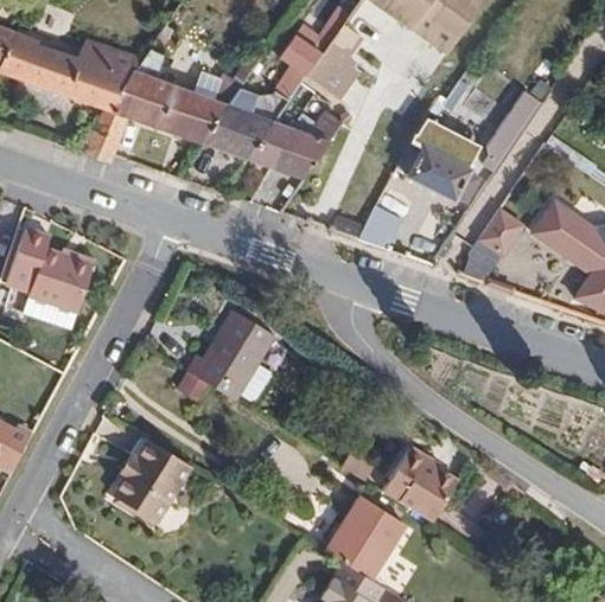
[(305,75),(345,24),(357,8),(346,0),(328,25),(319,18),(293,52),(300,59),(288,72),(299,82),(301,79),(305,75)]
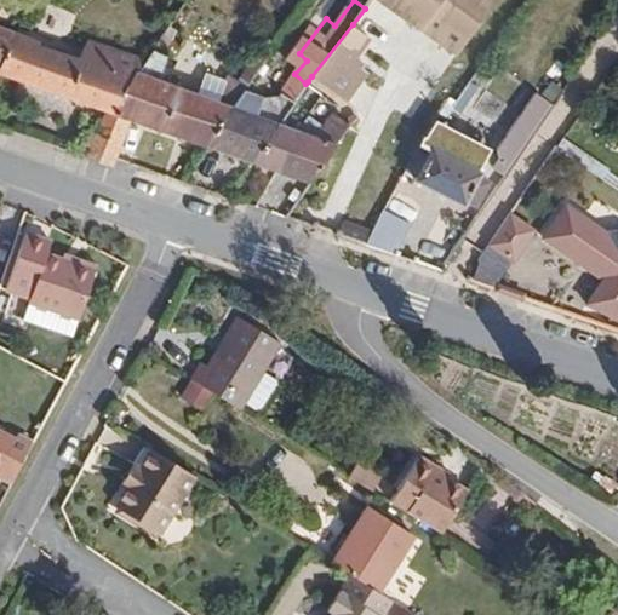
[(428,22),(445,0),(390,0),(424,27),(428,22)]
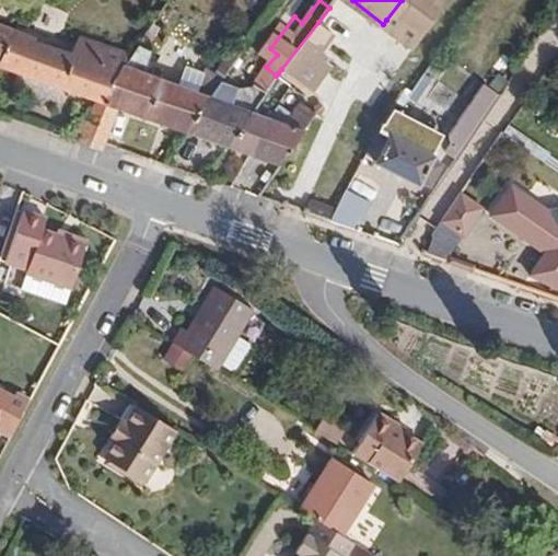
[(415,49),(453,0),(402,0),(386,20),(396,26),(392,31),(415,49)]
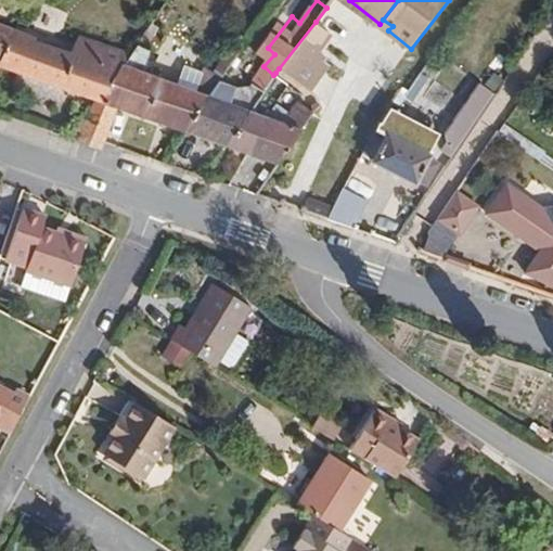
[(0,72),(2,68),(18,28),(0,21),(0,72)]
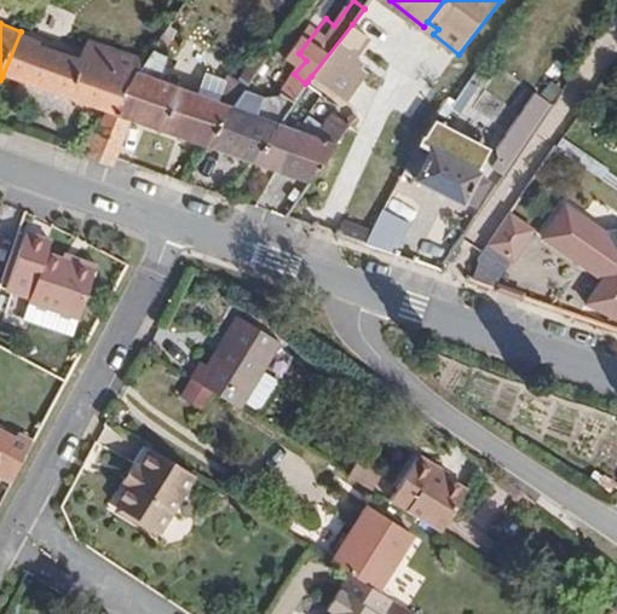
[(361,71),(350,63),(369,39),(352,24),(311,76),(342,100),(358,80),(356,77),(361,71)]
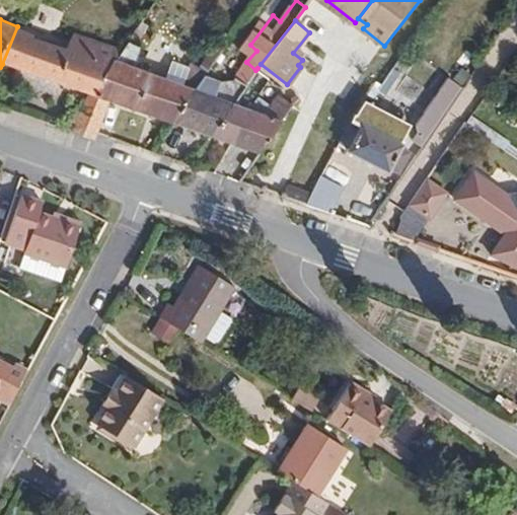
[(103,104),(139,56),(90,37),(82,52),(17,26),(2,64),(103,104)]
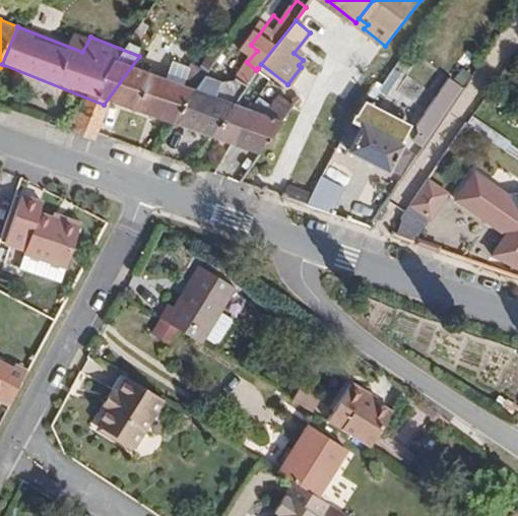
[(198,92),(153,74),(164,57),(144,49),(139,56),(104,105),(127,114),(183,135),(219,90),(225,83),(212,76),(198,92)]
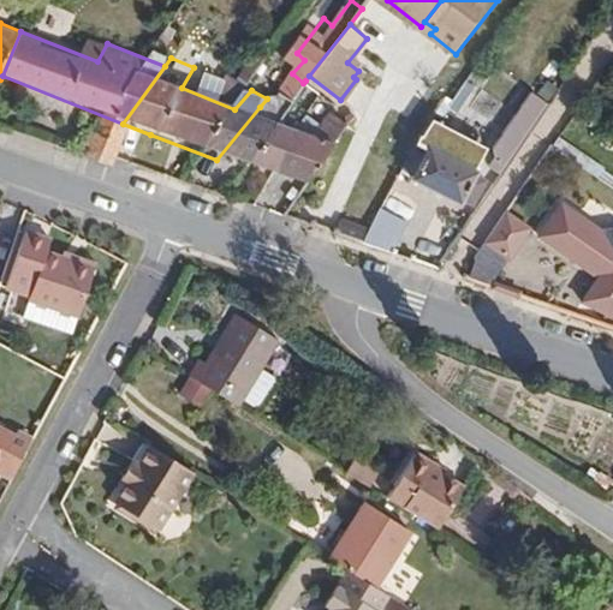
[(510,161),(551,105),(534,93),(493,149),(510,161)]
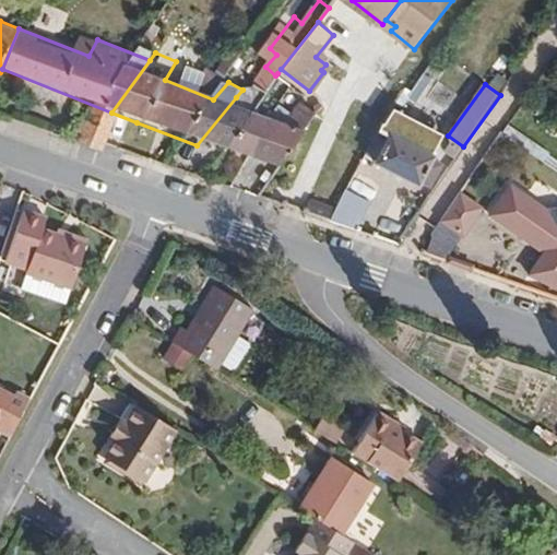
[(240,163),(272,124),(284,108),(273,104),(262,120),(250,115),(255,106),(236,97),(197,145),(240,163)]
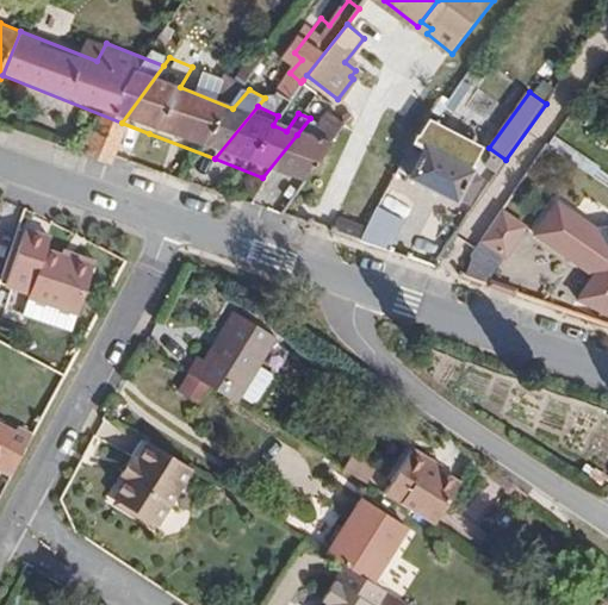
[(475,160),(484,143),(430,112),(414,141),(423,147),(409,173),(458,201),(459,199),(472,206),(489,178),(479,173),(483,164),(475,160)]
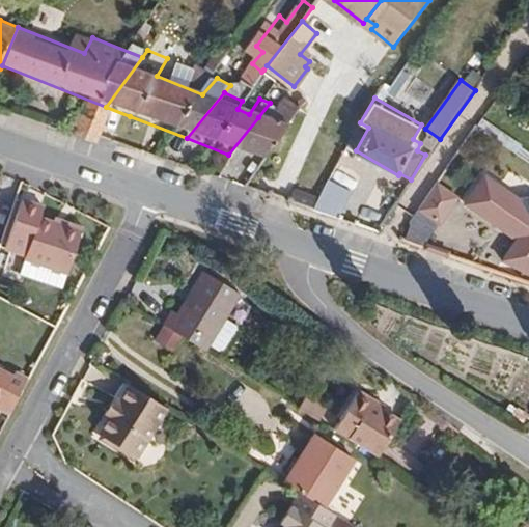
[(280,174),(319,126),(282,110),(274,125),(258,117),(228,155),(280,174)]
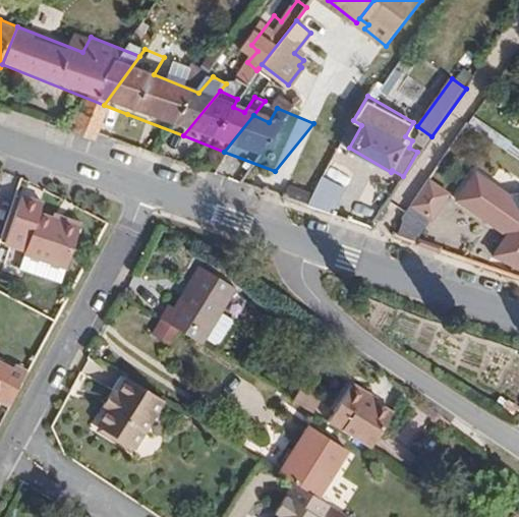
[(518,194),(514,191),(511,195),(477,170),(456,197),(503,234),(518,213),(518,194)]
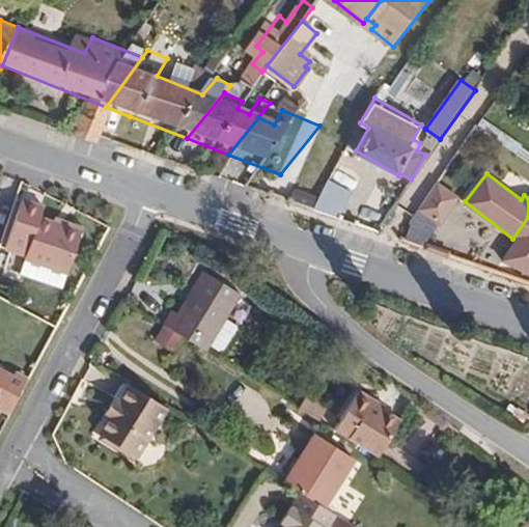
[(421,214),(439,227),(462,197),(441,182),(418,212),(421,214)]
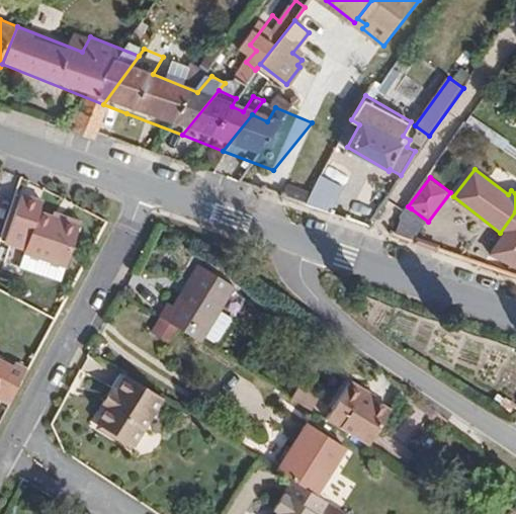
[(314,197),(288,187),(285,194),(310,203),(314,197)]
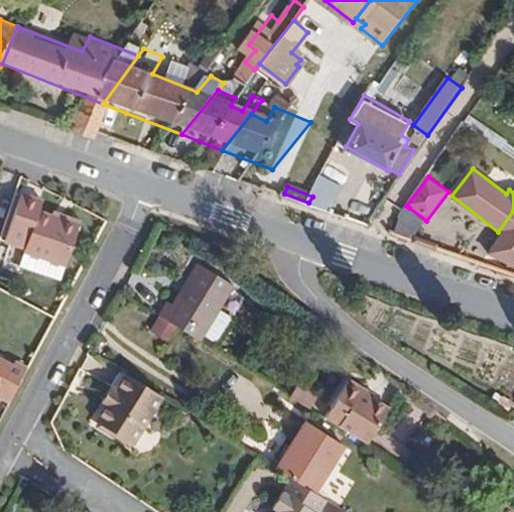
[(63,266),(81,219),(53,208),(51,214),(38,209),(42,198),(22,189),(4,240),(14,244),(24,248),(23,251),(63,266)]
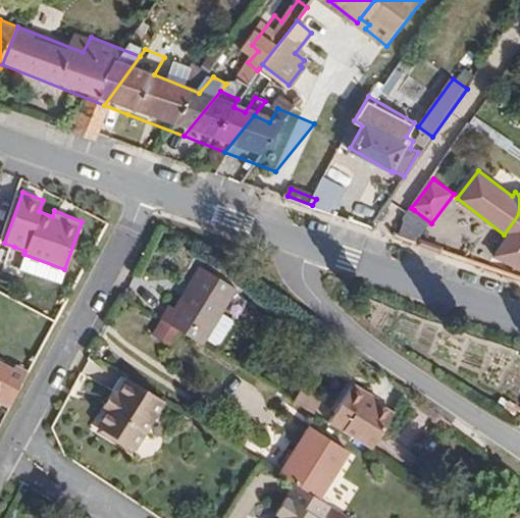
[(416,243),(431,223),(414,210),(400,229),(416,243)]
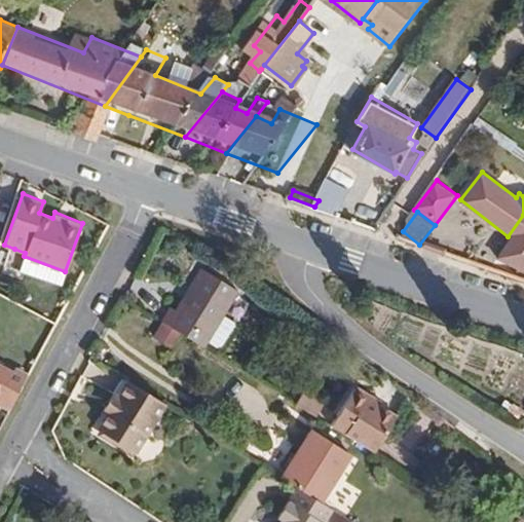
[(523,215),(508,236),(497,255),(523,272),(523,215)]
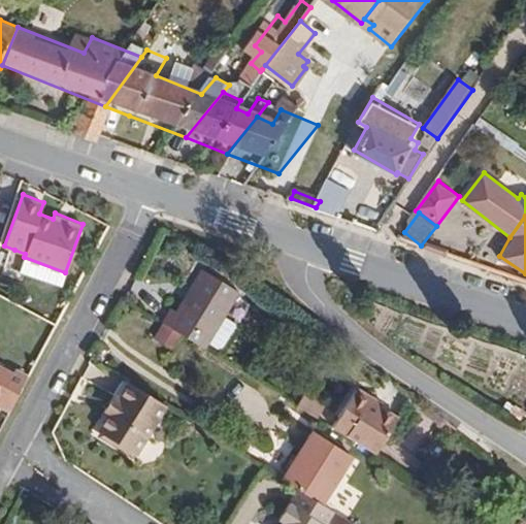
[(65,272),(24,257),(20,271),(64,289),(65,272)]
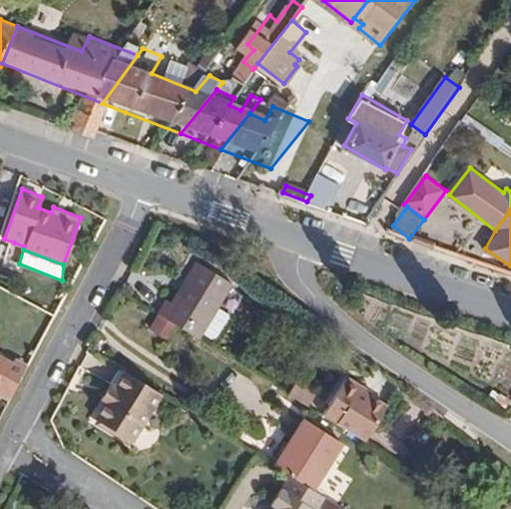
[(219,310),(233,287),(196,266),(173,303),(168,300),(158,316),(201,341),(205,336),(219,310)]
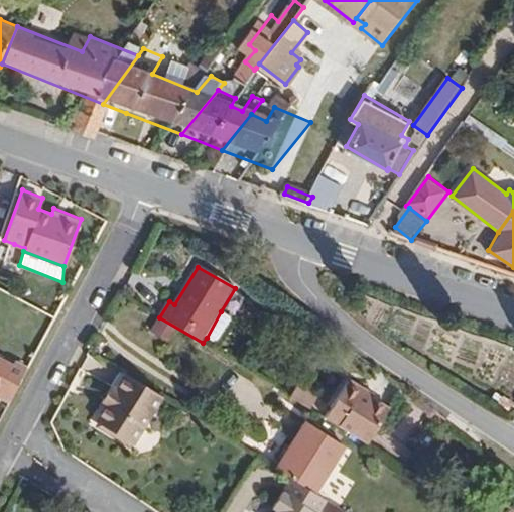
[(217,343),(232,318),(221,311),(207,338),(217,343)]
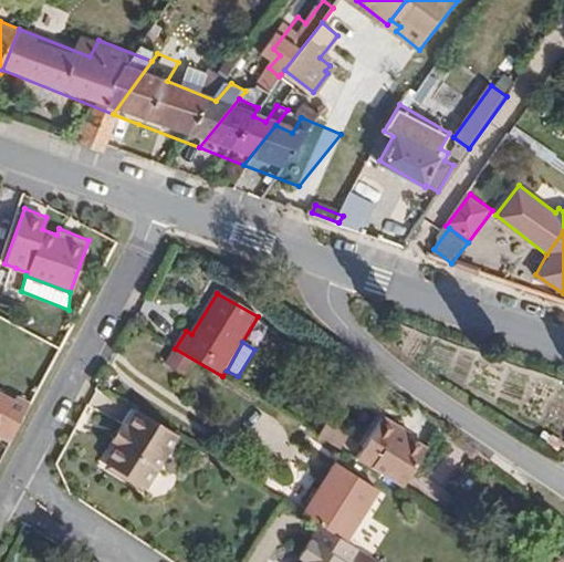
[(29,409),(0,393),(0,439),(9,445),(29,409)]
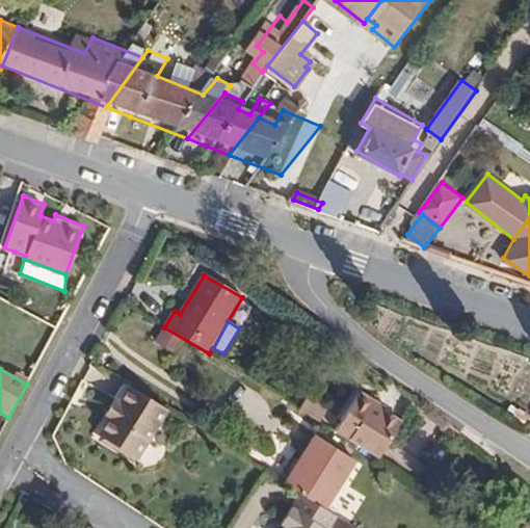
[(136,463),(168,408),(130,386),(123,399),(117,396),(105,416),(110,419),(98,440),(106,445),(136,463)]
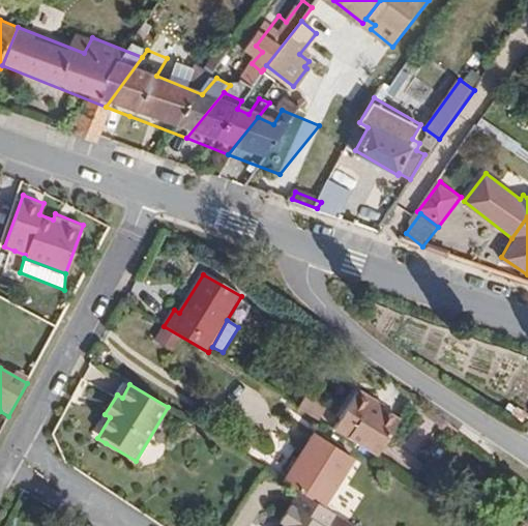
[(403,421),(375,405),(375,399),(359,390),(335,429),(380,456),(403,421)]
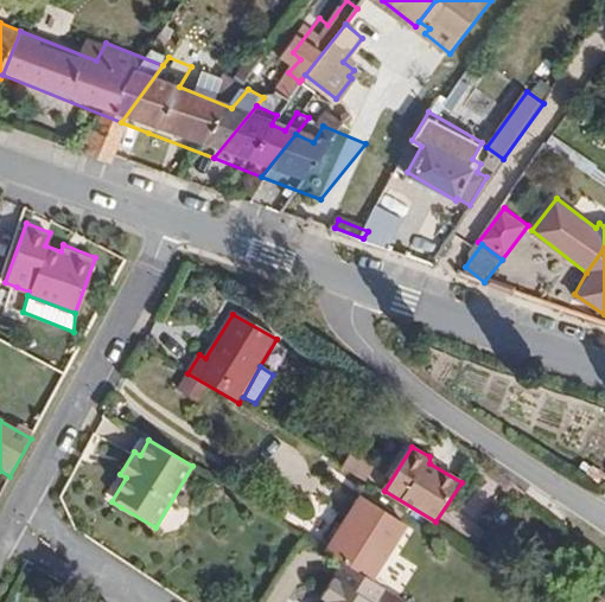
[(352,475),(362,461),(354,456),(345,471),(352,475)]
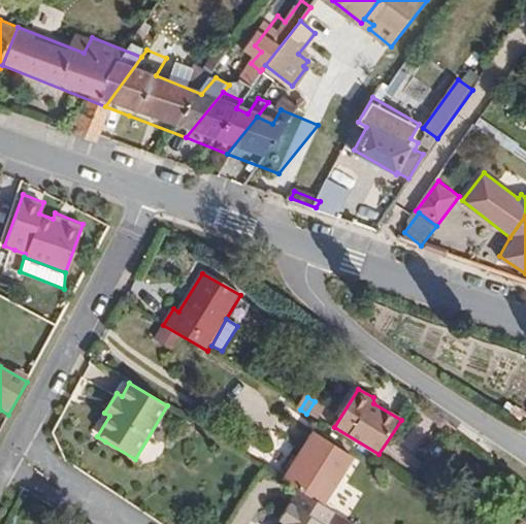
[(318,420),(326,407),(315,401),(306,414),(318,420)]
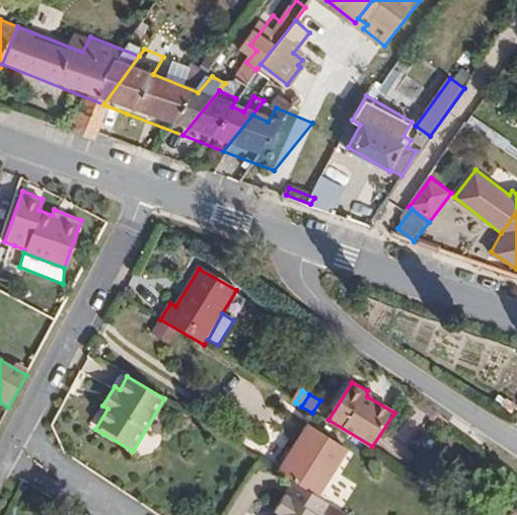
[(317,496),(345,446),(308,426),(280,473),(292,481),(317,496)]
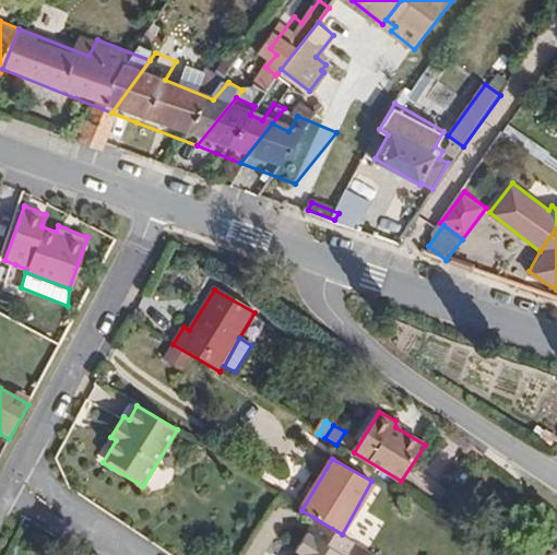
[(347,554),(355,542),(342,534),(315,518),(295,551),(300,554),(347,554)]
